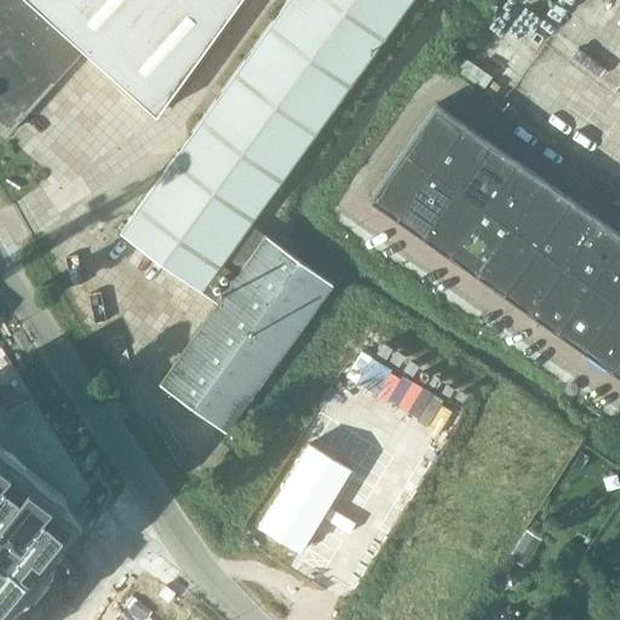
[(0,0),(0,135),(5,136),(82,49),(108,72),(155,115),(239,0),(0,0)]
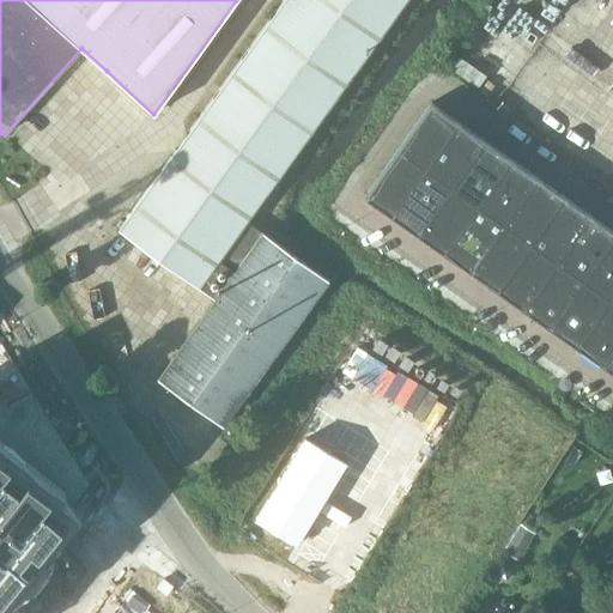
[(285,0),(120,232),(200,290),(407,0),(285,0)]
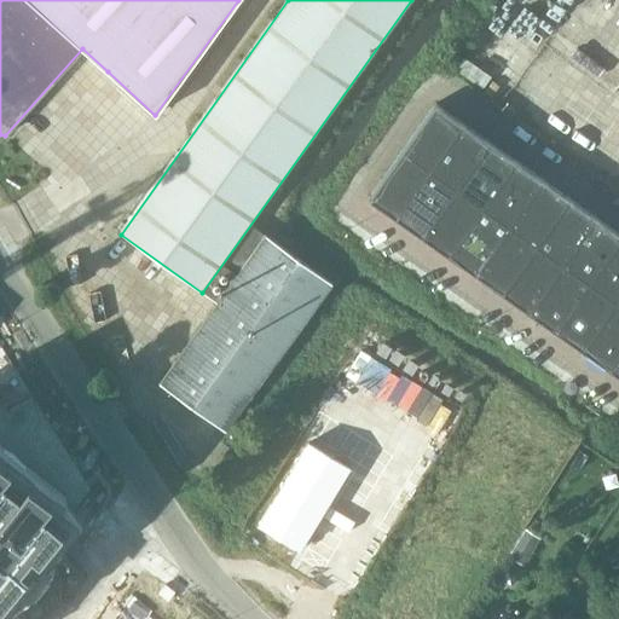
[(369,200),(618,375),(618,232),(435,104),(369,200)]
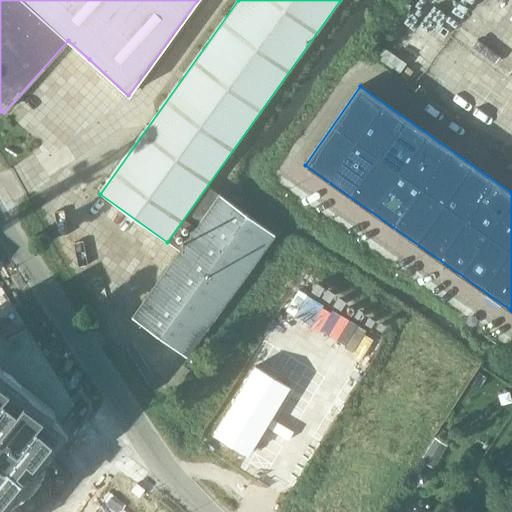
[(183,219),(167,242),(180,251),(132,317),(186,356),(251,267),(258,257),(274,234),(240,209),(207,186),(183,219)]
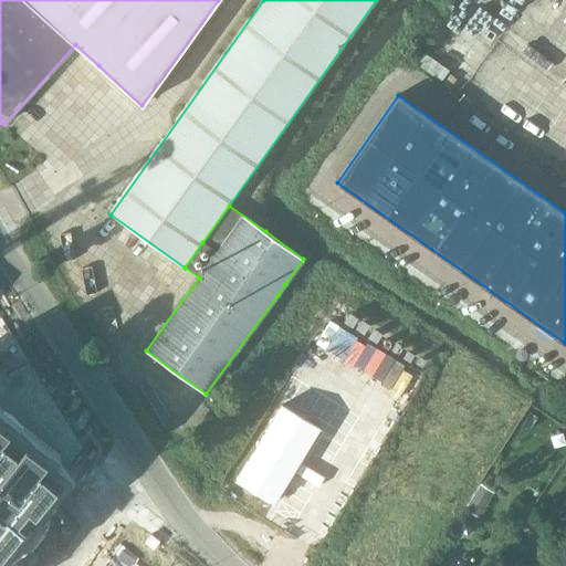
[(0,565),(7,557),(1,553),(20,530),(25,534),(42,513),(37,510),(62,478),(61,478),(82,450),(0,320),(0,565)]
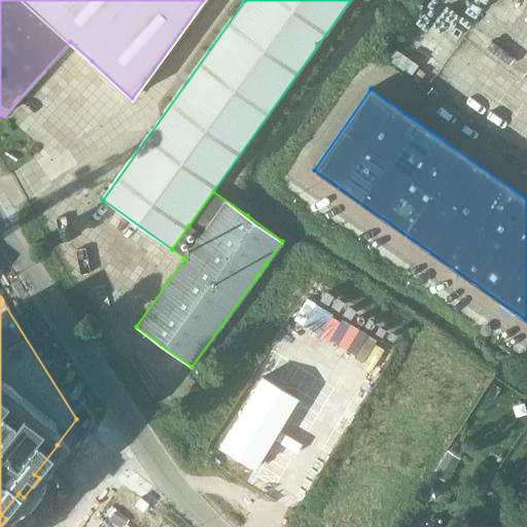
[(434,473),(444,480),(459,456),(449,450),(434,473)]
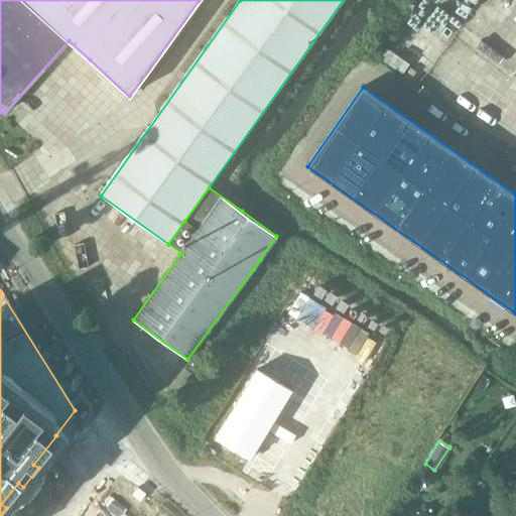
[(142,515),(133,509),(129,510),(109,496),(93,515),(142,515)]
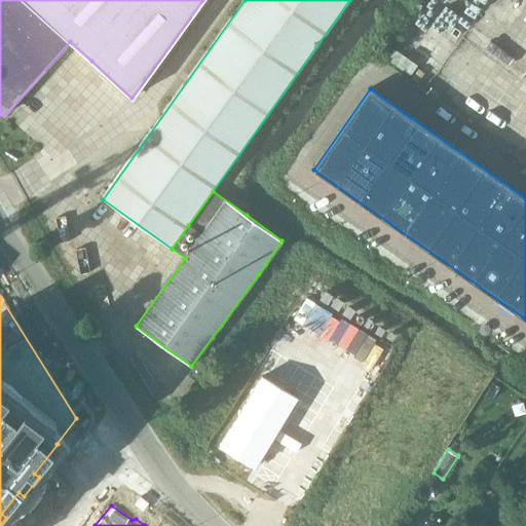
[(508,525),(522,525),(525,520),(525,518),(516,513),(508,525)]
